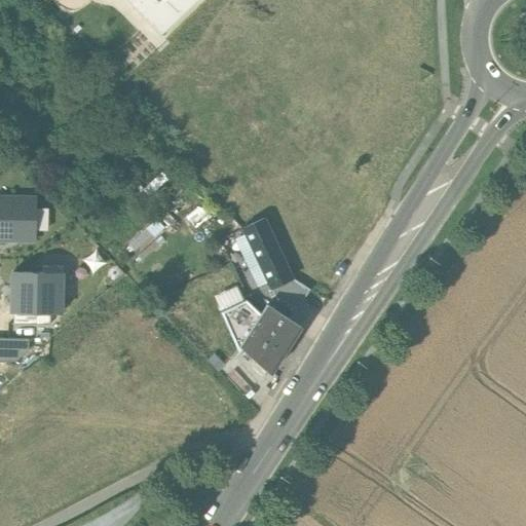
[(126,0),(160,35),(196,0),(126,0)]
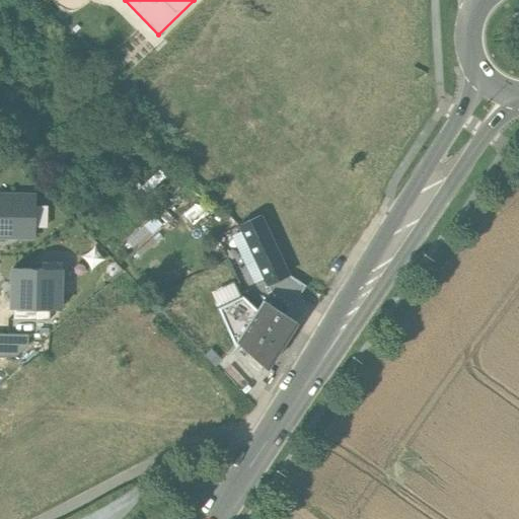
[(0,195),(0,237),(34,238),(35,197),(0,195)]
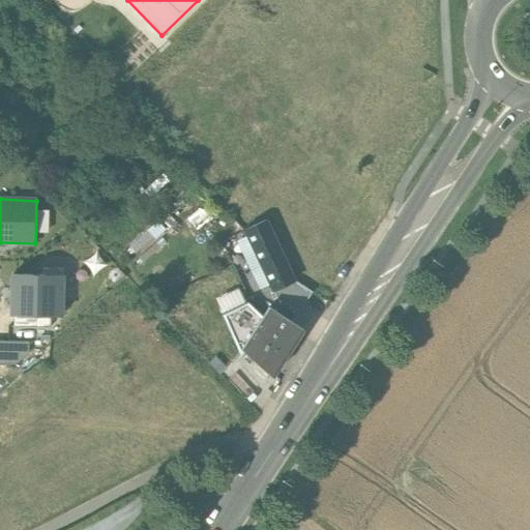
[(265,222),(244,231),(272,290),(293,280),(265,222)]
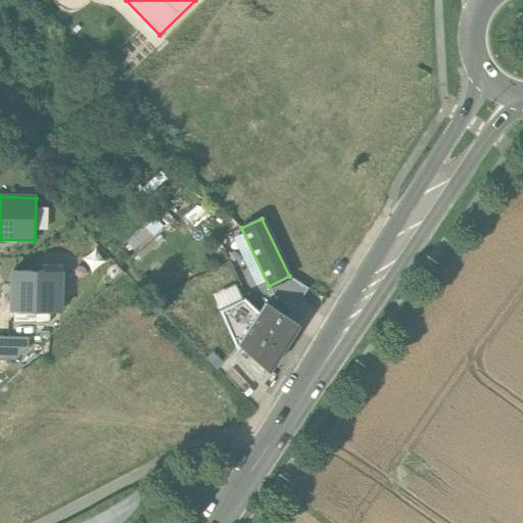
[(42,272),(11,272),(11,311),(60,312),(60,266),(42,266),(42,272)]
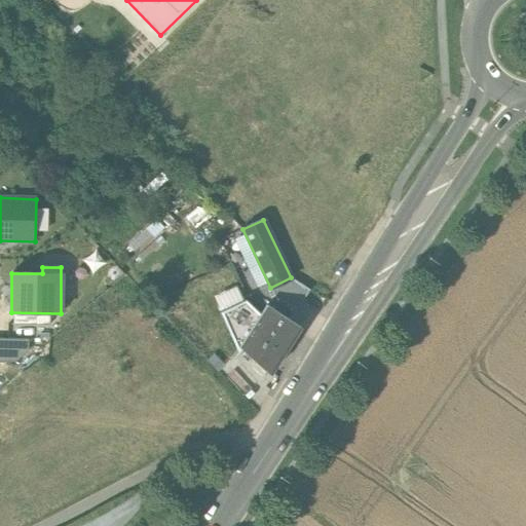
[(270,288),(274,296),(296,310),(309,290),(291,277),(270,288)]
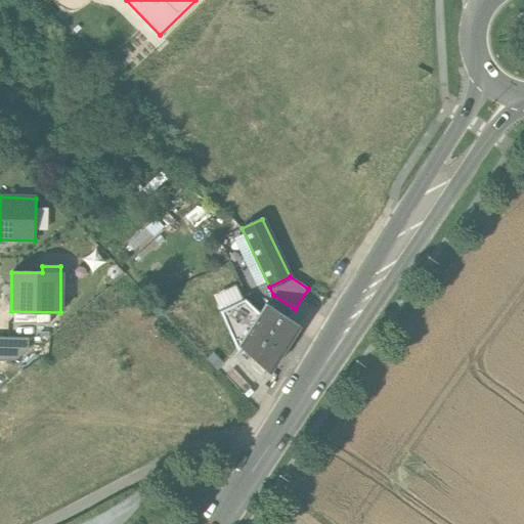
[(260,314),(245,299),(220,311),(236,349),(241,345),(260,314)]
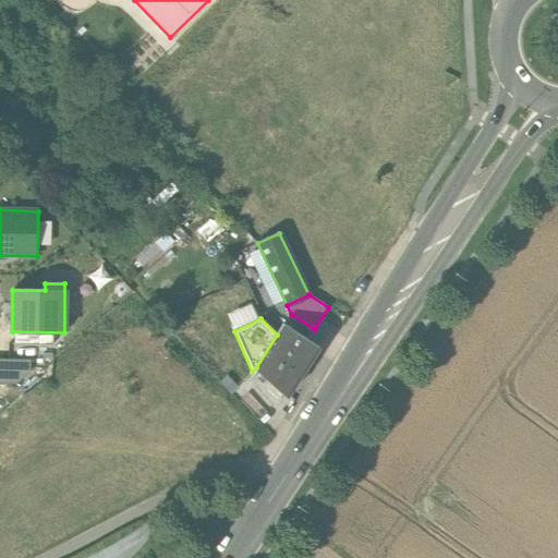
[(283,325),(277,335),(256,367),(287,396),(317,348),(283,325)]
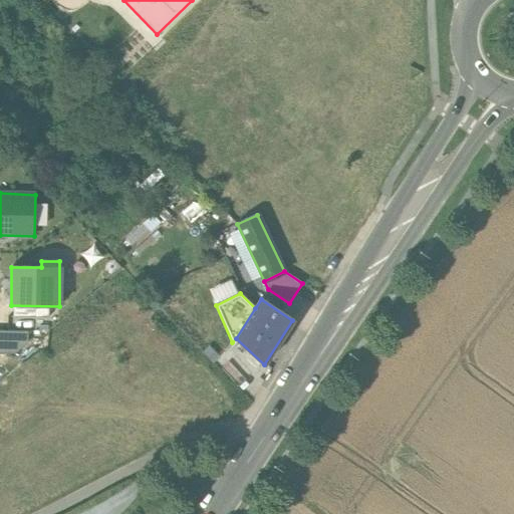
[(28,331),(0,330),(0,353),(14,354),(28,342),(28,331)]
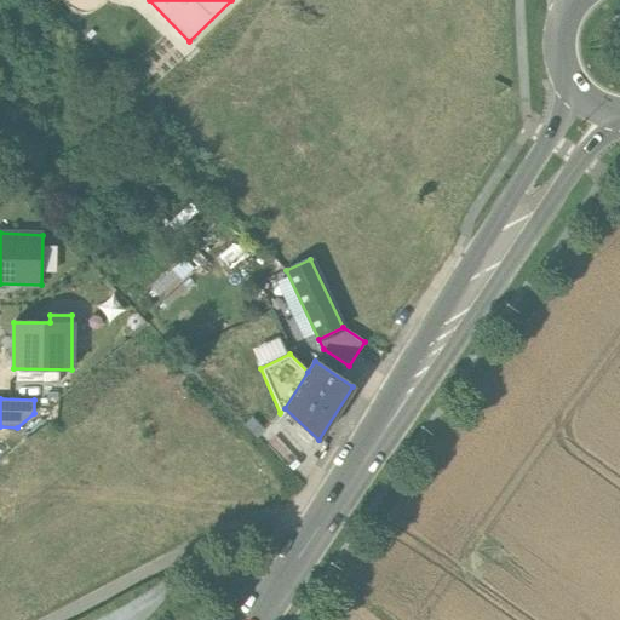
[(223,578),(213,567),(202,577),(213,587),(223,578)]
